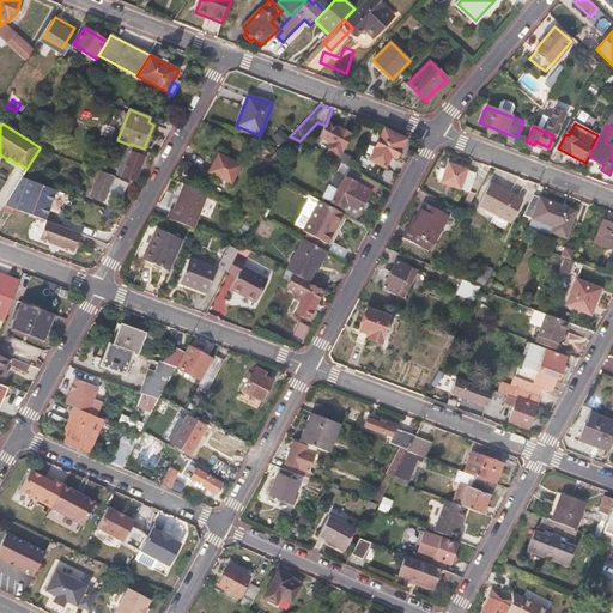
[(384,128),(375,146),(395,158),(405,140),(384,128)]
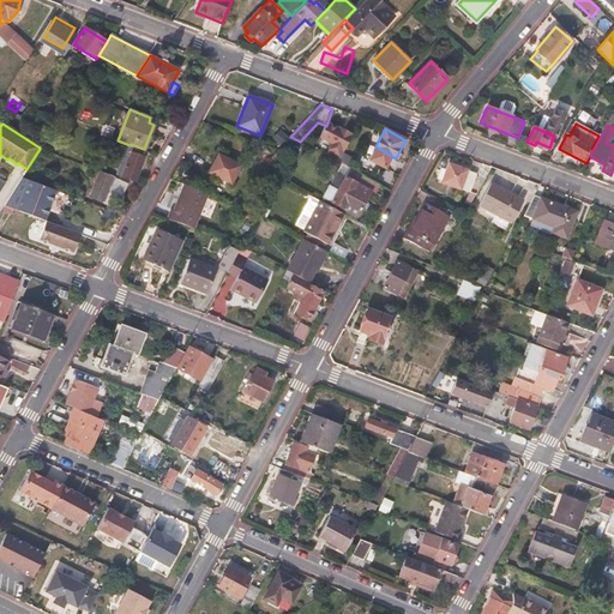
[(338,162),(347,144),(327,133),(318,151),(338,162)]
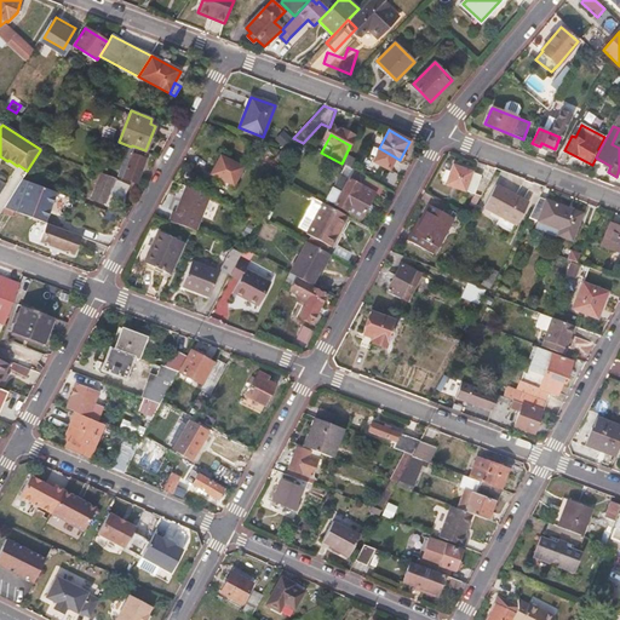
[(131,147),(119,142),(102,136),(98,144),(127,156),(131,147)]
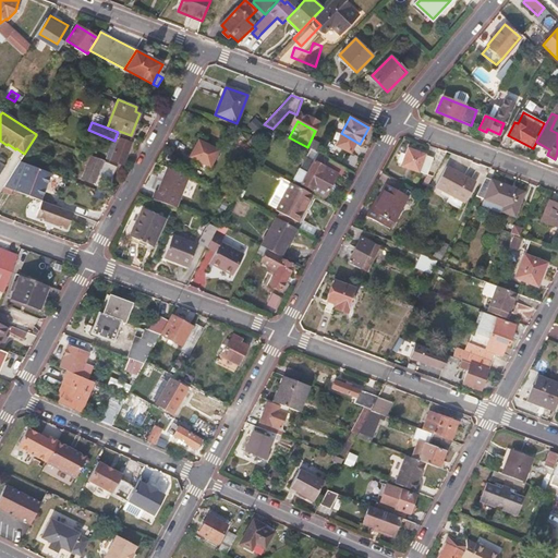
[(322,155),(330,138),(315,131),(307,147),(322,155)]
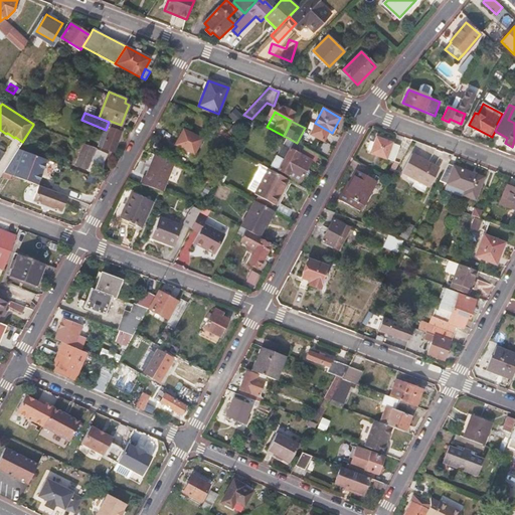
[(121,131),(109,127),(102,147),(114,151),(121,131)]
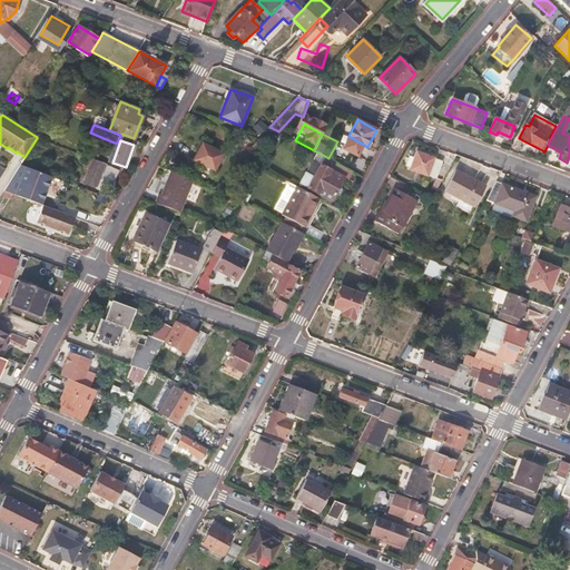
[(224,154),(202,144),(194,160),(198,161),(195,167),(212,175),(214,169),(215,170),(224,154)]
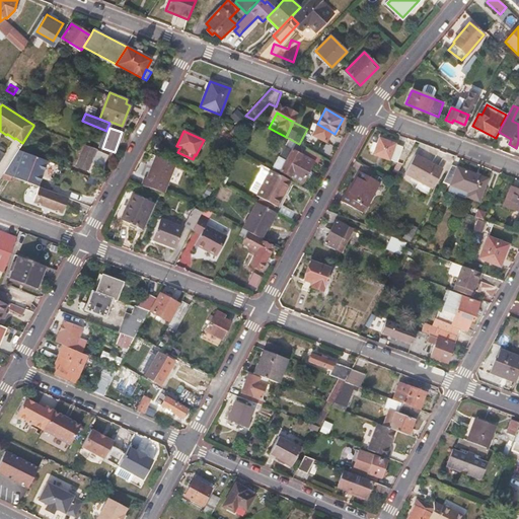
[(235,151),(239,144),(228,138),(222,148),(233,154),(235,151)]
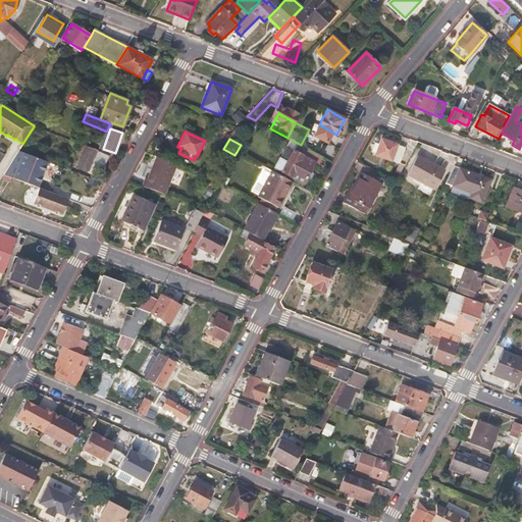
[(405,148),(381,140),(379,145),(375,143),(371,152),(376,153),(376,155),(400,163),(405,148)]
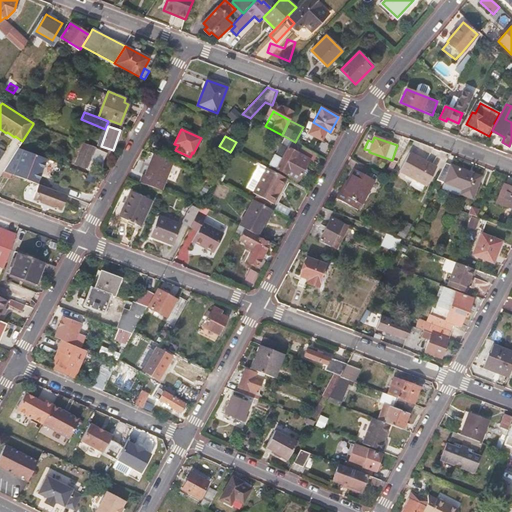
[(103,151),(83,144),(75,163),(92,170),(94,163),(98,164),(103,151)]
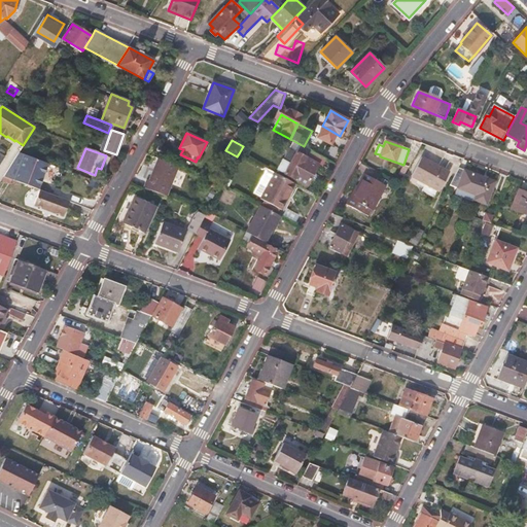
[(307,185),(318,164),(322,166),(326,157),(314,151),(310,160),(295,151),(284,173),(307,185)]
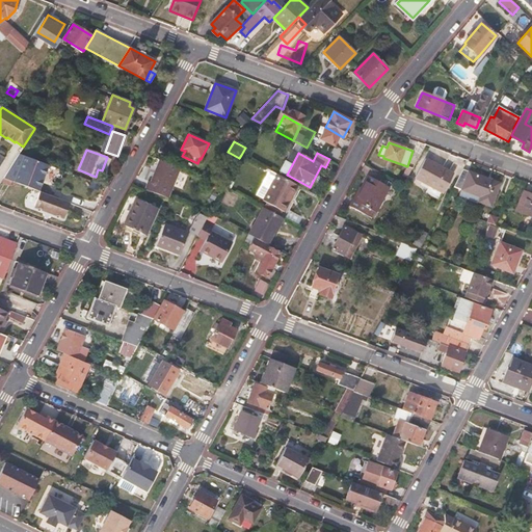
[(28,187),(38,161),(19,154),(3,178),(25,186),(28,187)]
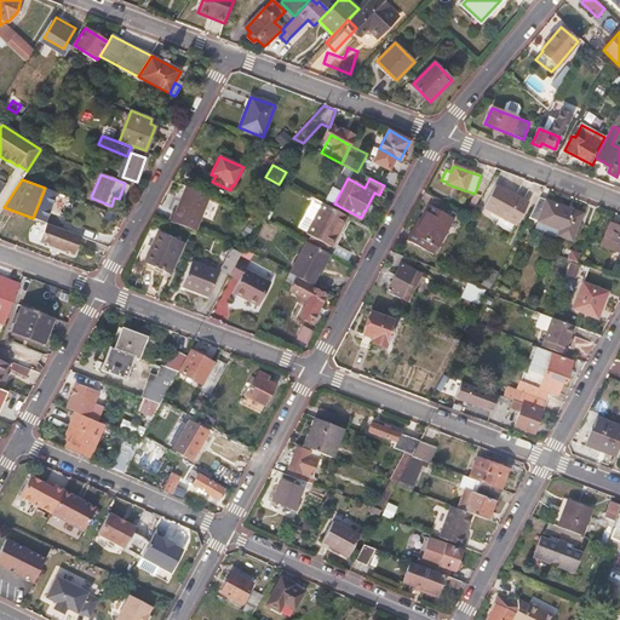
[(497,184),(484,208),(512,223),(526,200),(497,184)]
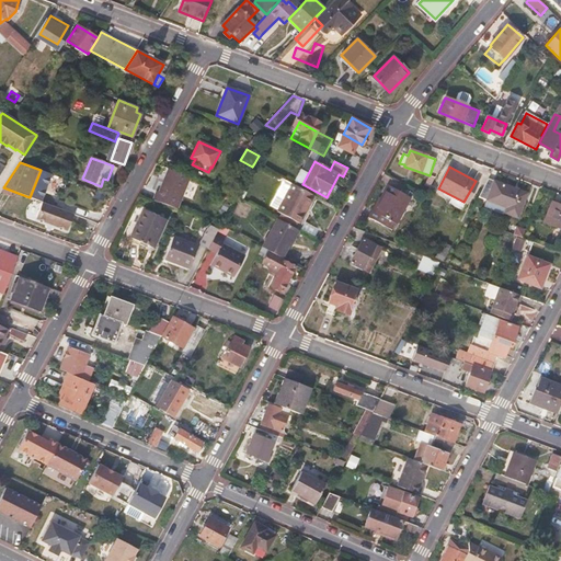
[(178,212),(192,180),(168,169),(153,202),(178,212)]
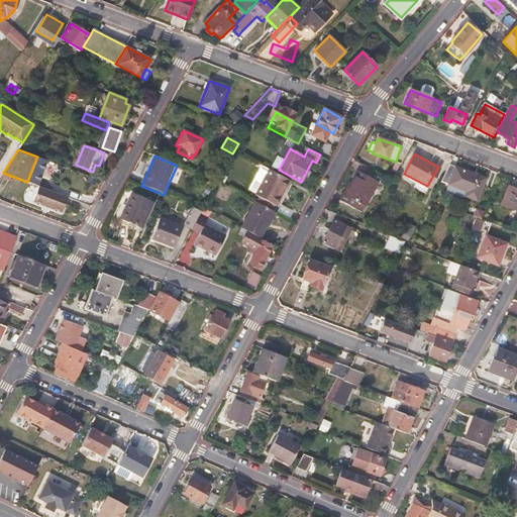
[(477,201),(486,179),(449,165),(440,182),(466,191),(463,196),(477,201)]
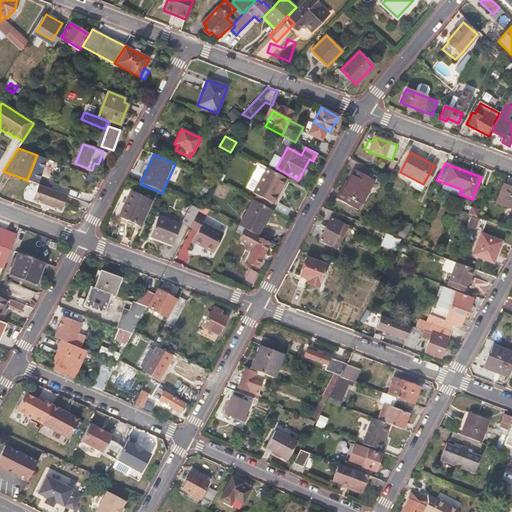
[(282,188),(287,178),(266,167),(253,193),(274,204),(279,194),(277,193),(280,187),(282,188)]
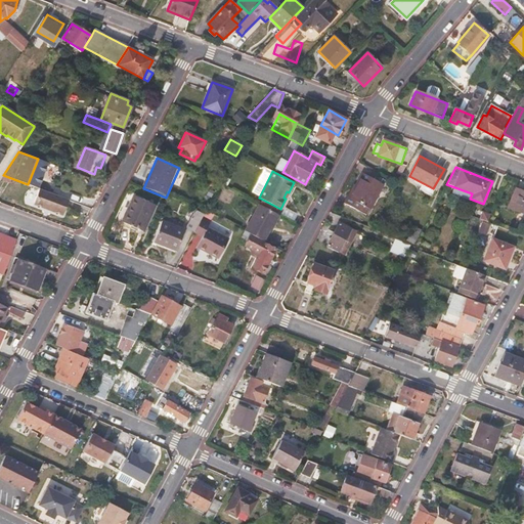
[(348,195),(345,203),(366,215),(383,185),(362,175),(350,198),(348,195)]
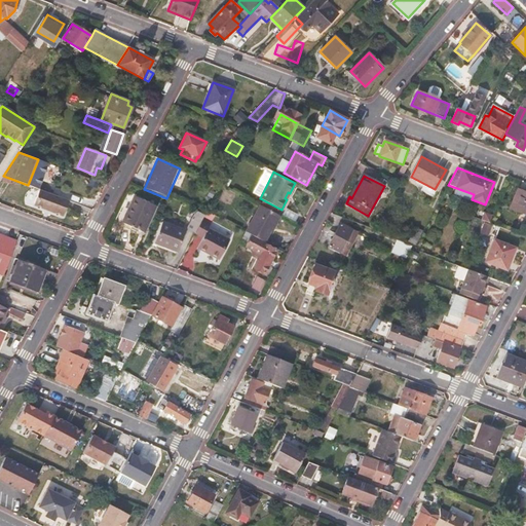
[(39,189),(33,204),(63,215),(65,209),(68,201),(39,189)]
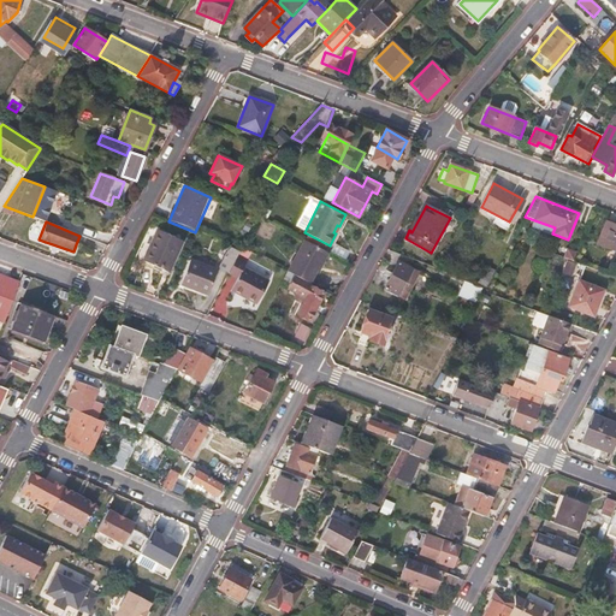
[(615,225),(605,221),(597,243),(615,250),(615,225)]
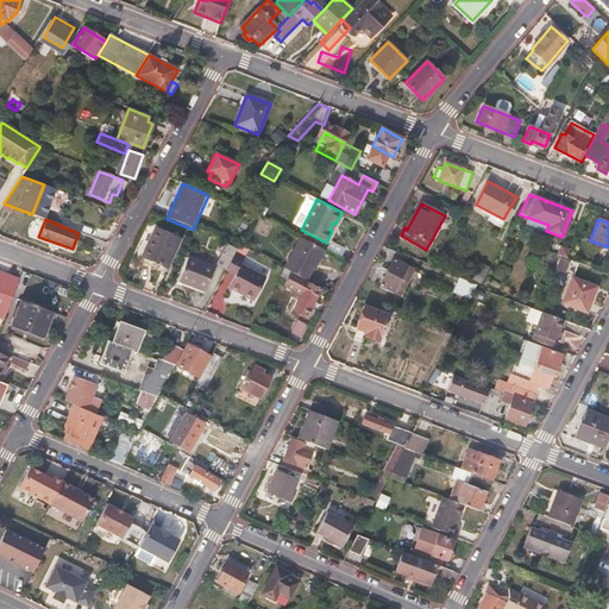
[(156,228),(142,257),(167,269),(181,239),(156,228)]
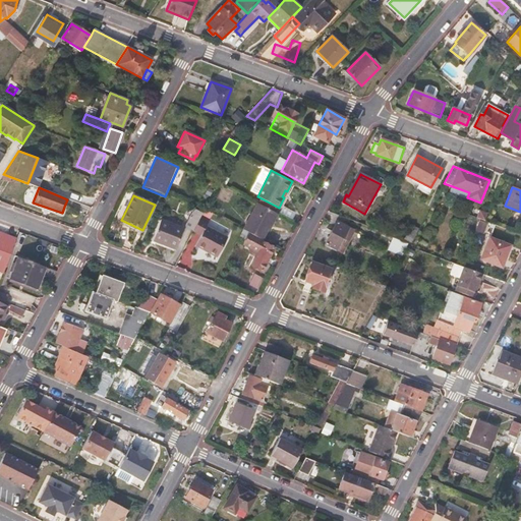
[(77,212),(80,205),(67,199),(64,207),(77,212)]
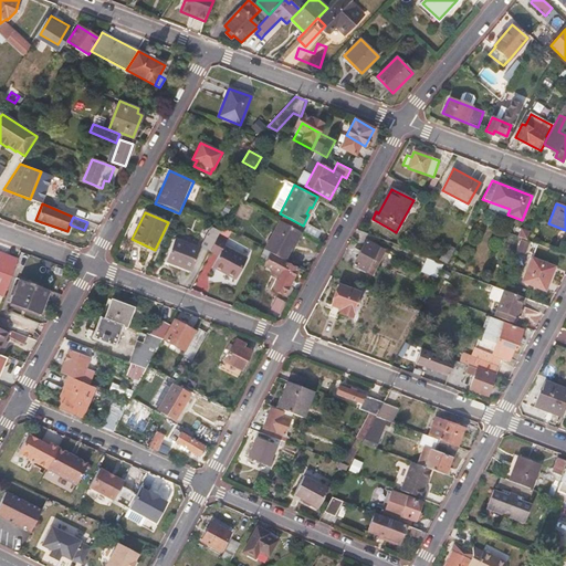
[(280,221),(264,250),(275,255),(285,261),(301,232),(280,221)]
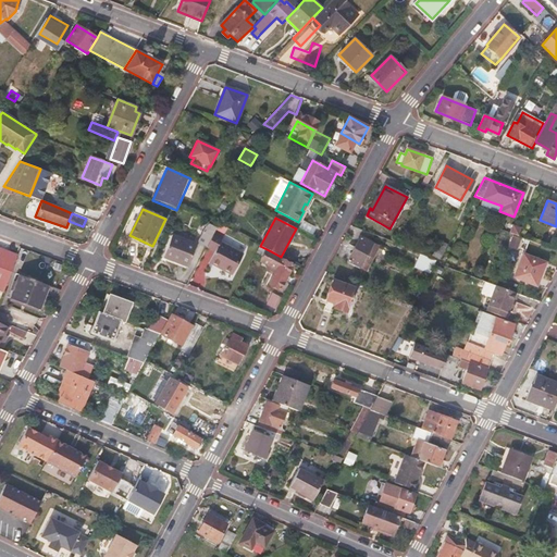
[(518,237),(521,229),(512,225),(509,234),(514,235),(518,237)]
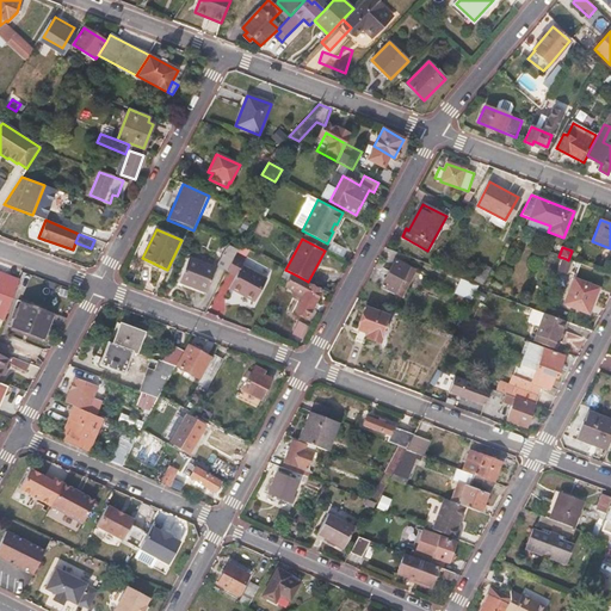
[(189,258),(179,282),(205,291),(215,269),(189,258)]
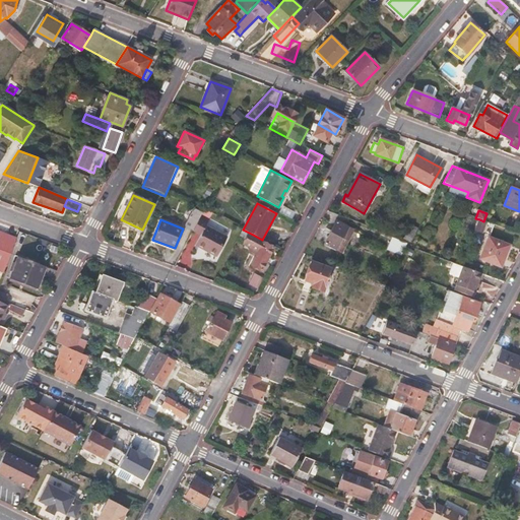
[(336,220),(324,244),(335,250),(340,241),(346,244),(354,230),(336,220)]
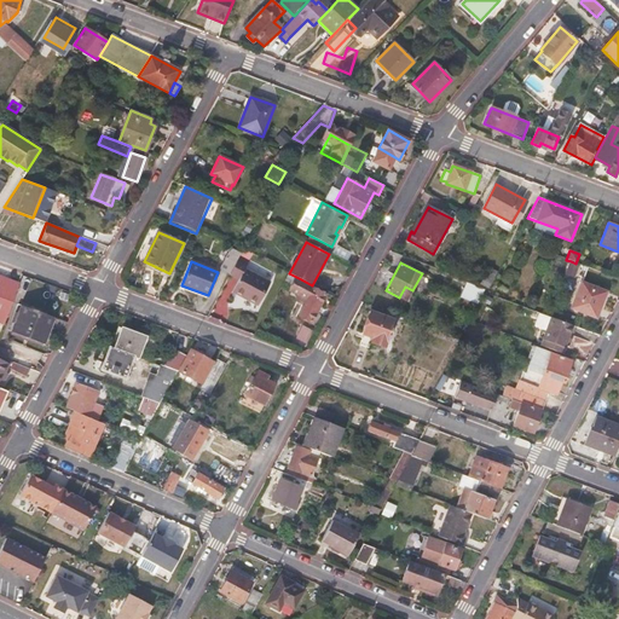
[(573,276),(577,266),(568,262),(565,273),(573,276)]
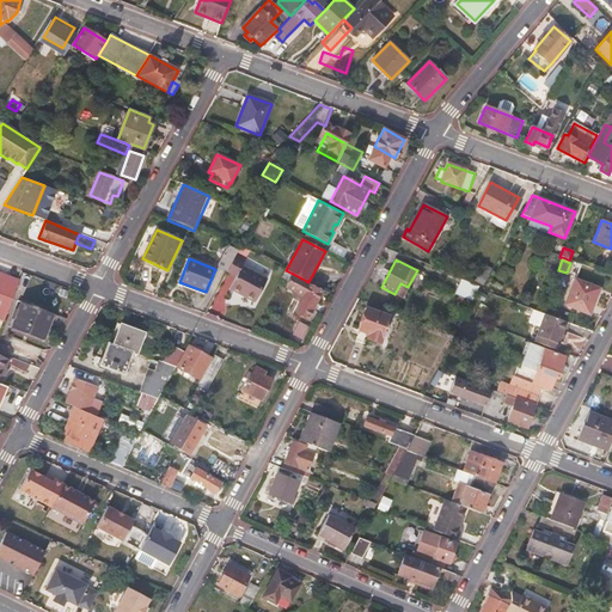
[(489,275),(493,268),(483,263),(479,271),(489,275)]
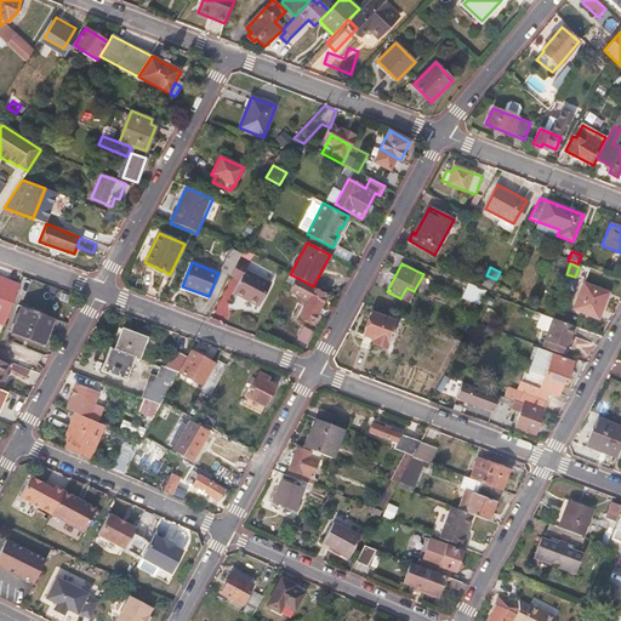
[(234,269),(231,279),(239,281),(233,298),(262,309),(272,283),(234,269)]
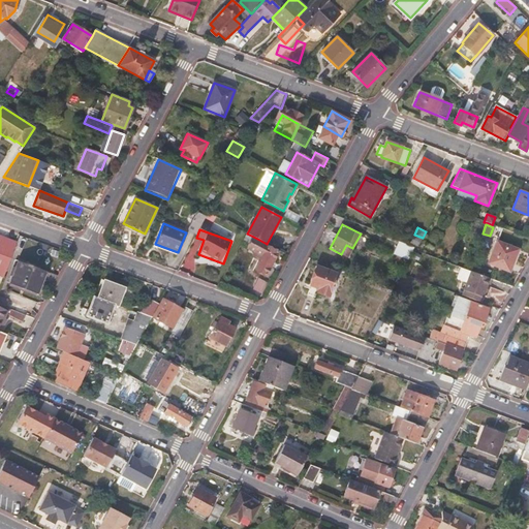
[(417,246),(423,238),(414,235),(409,244),(417,246)]
